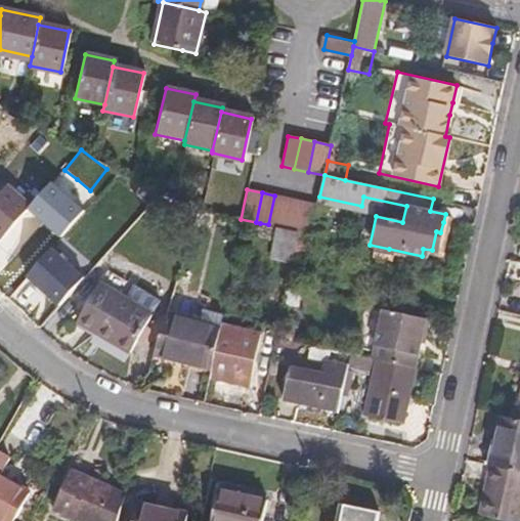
[(287,198),(274,196),(268,224),(280,227),(287,198)]
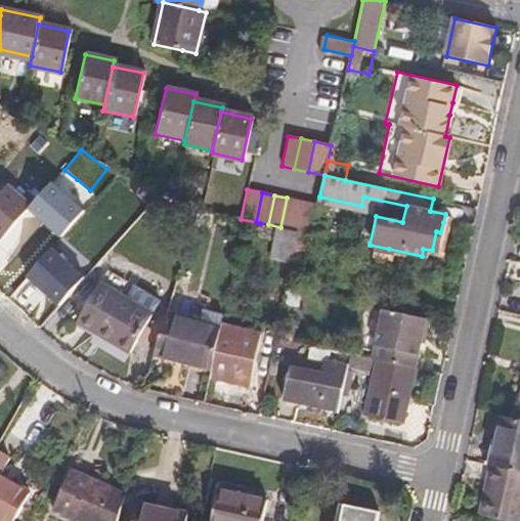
[(300,201),(287,198),(280,227),(295,229),(300,201)]
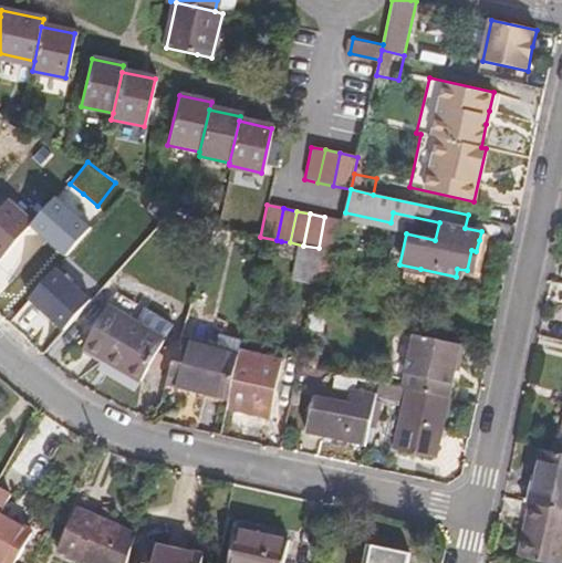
[(323,249),(336,252),(343,220),(324,217),(319,248),(323,249)]
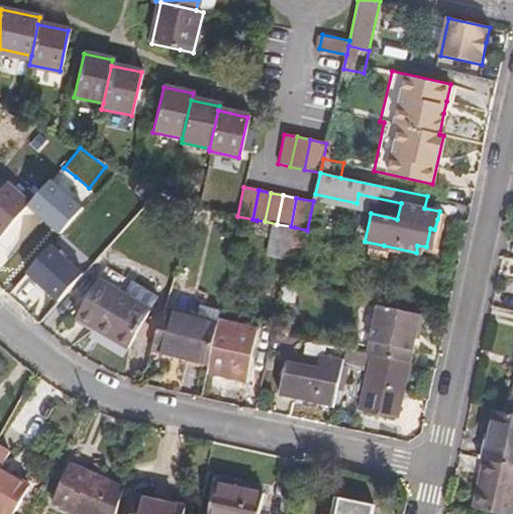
[(0,240),(15,223),(0,209),(0,240)]
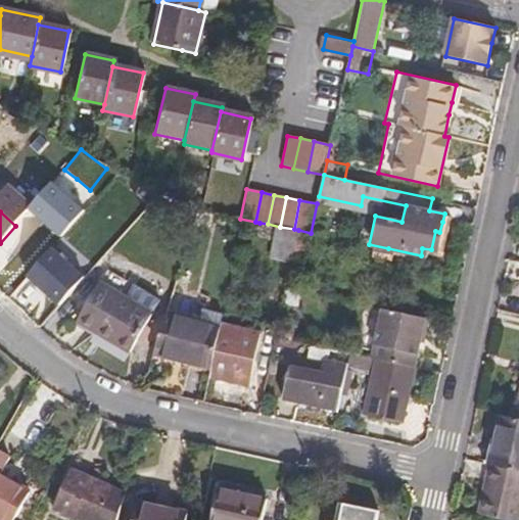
[(276,264),(291,267),(292,261),(298,230),(294,229),(280,227),(268,224),(260,223),(257,234),(274,238),(271,252),(278,253),(276,264)]
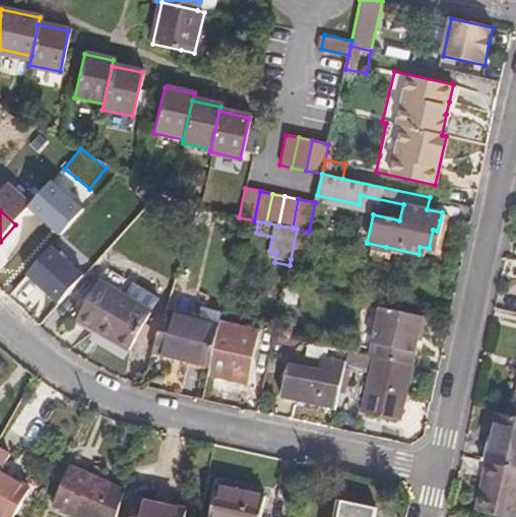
[(297,229),(291,259),(303,262),(309,232),(297,229)]
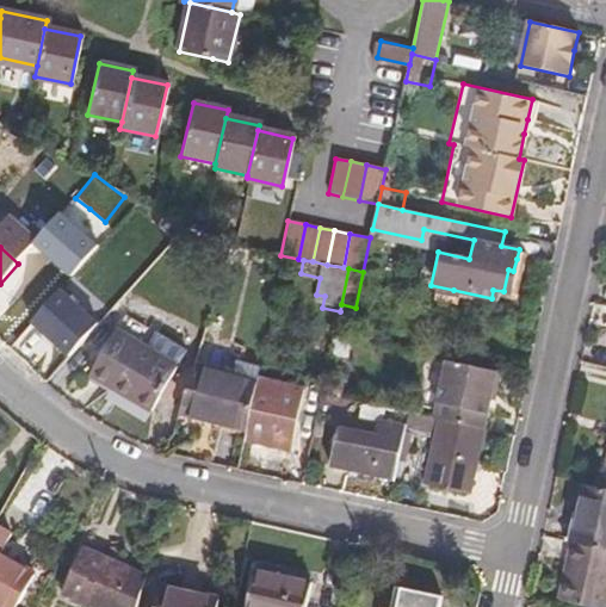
[(508,292),(513,271),(508,270),(504,291),(508,292)]
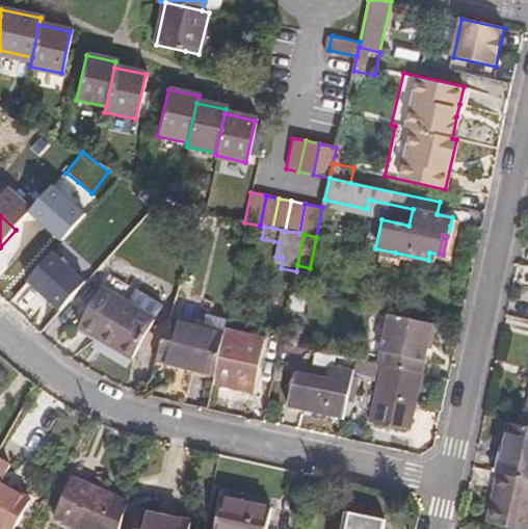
[(60,246),(32,274),(64,306),(93,276),(60,246)]
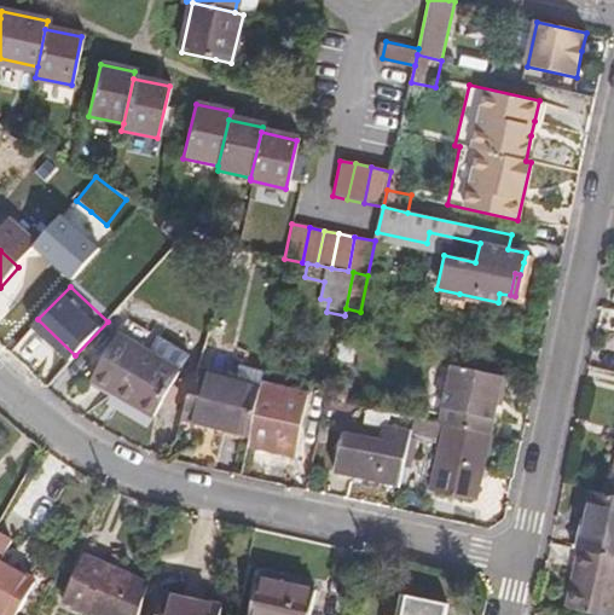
[(457,307),(459,294),(436,289),(434,301),(457,307)]
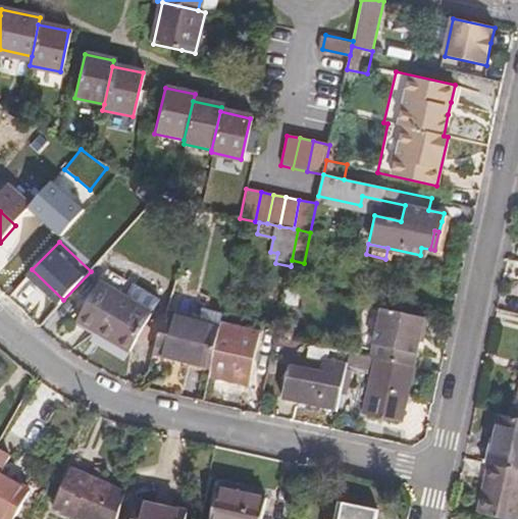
[(95,333),(124,354),(149,317),(100,283),(74,320),(95,333)]
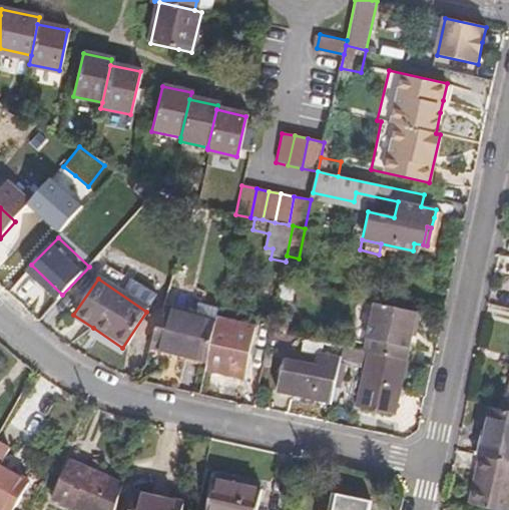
[(369,353),(407,361),(411,339),(417,310),(376,302),(365,352),(369,353)]
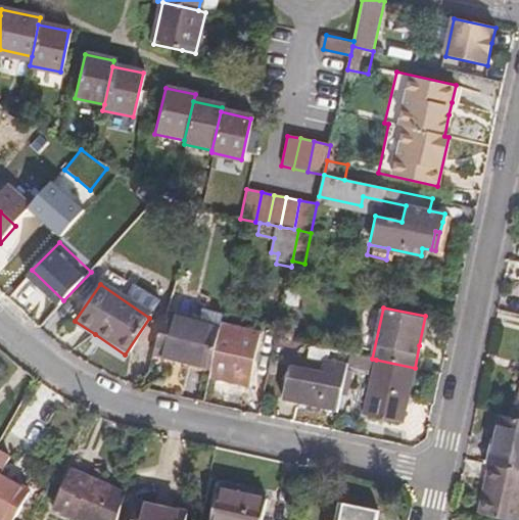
[(166,309),(155,348),(184,356),(214,363),(224,322),(166,309)]
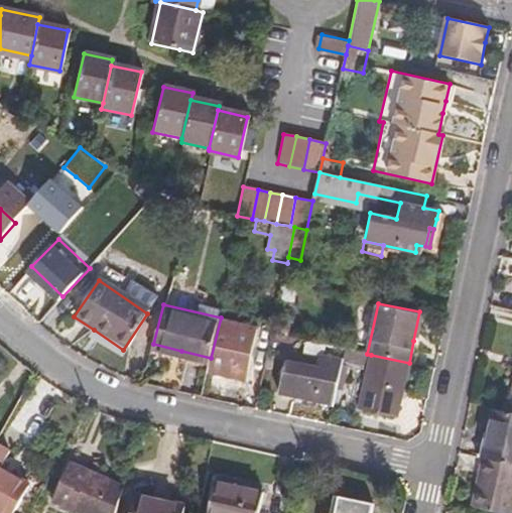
[(211,358),(209,367),(231,373),(248,377),(260,327),(221,317),(211,358)]
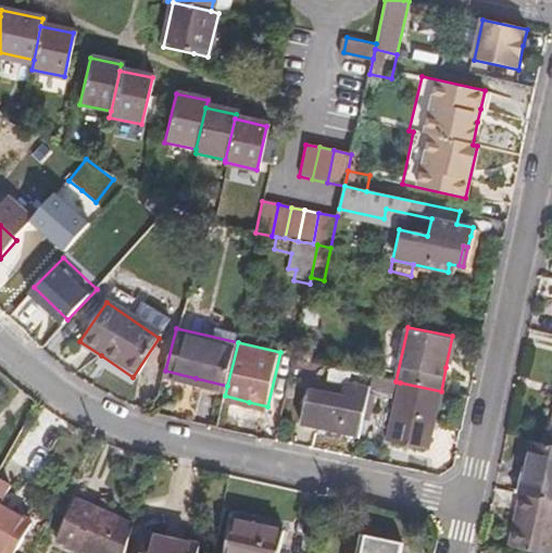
[(327,429),(351,435),(361,386),(341,381),(338,397),(308,390),(301,424),(327,429)]
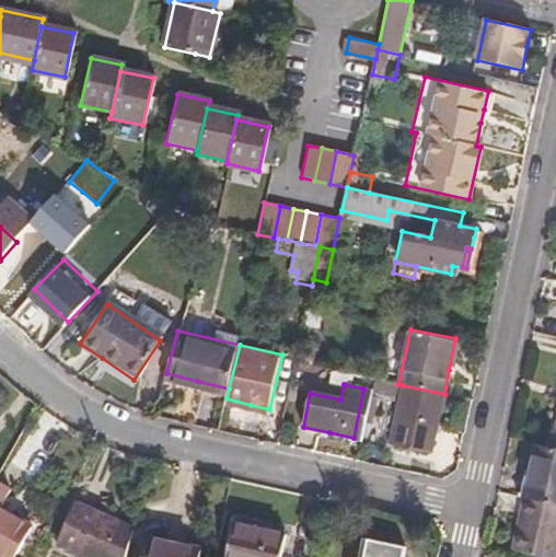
[(438,425),(444,394),(403,385),(391,443),(432,452),(438,425)]
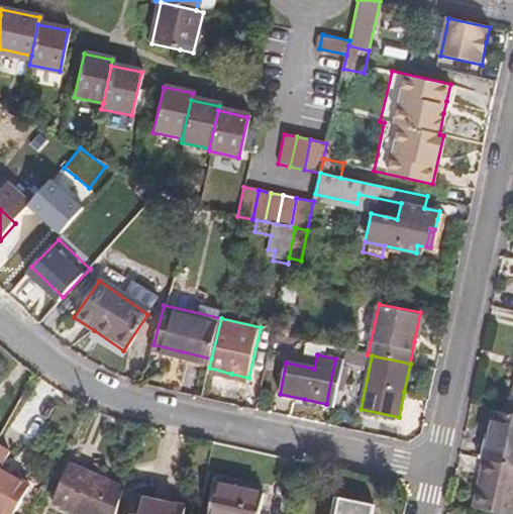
[(512,413),(490,409),(479,459),(512,467),(512,413)]
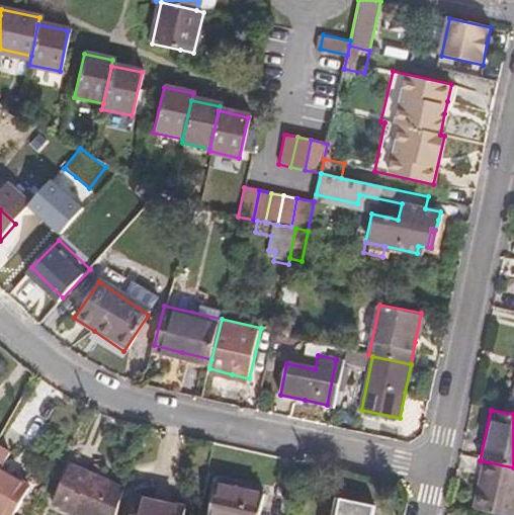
[(0,464),(6,454),(0,451),(0,514),(14,514),(27,491),(19,486),(16,491),(3,483),(0,481),(0,464)]
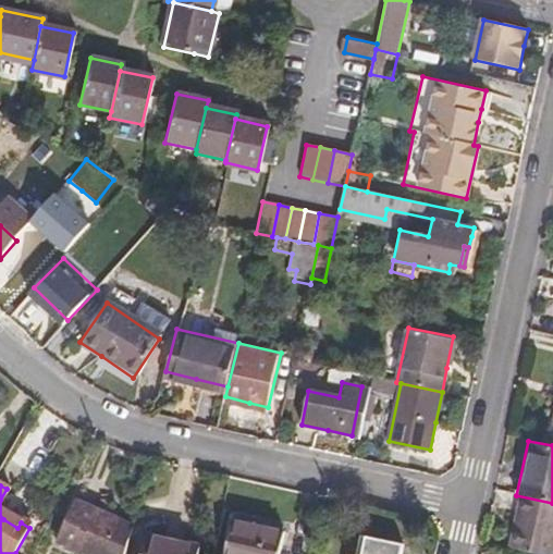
[(504,549),(527,553),(549,553),(552,538),(552,503),(516,495),(511,517),(504,549)]
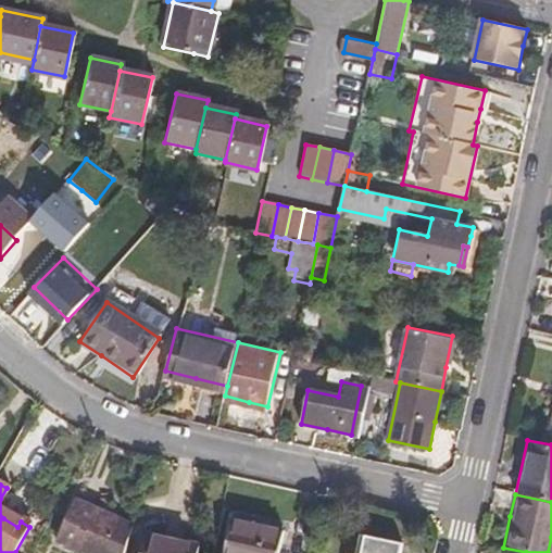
[(55,540),(85,552),(124,552),(133,525),(103,512),(73,499),(55,540)]
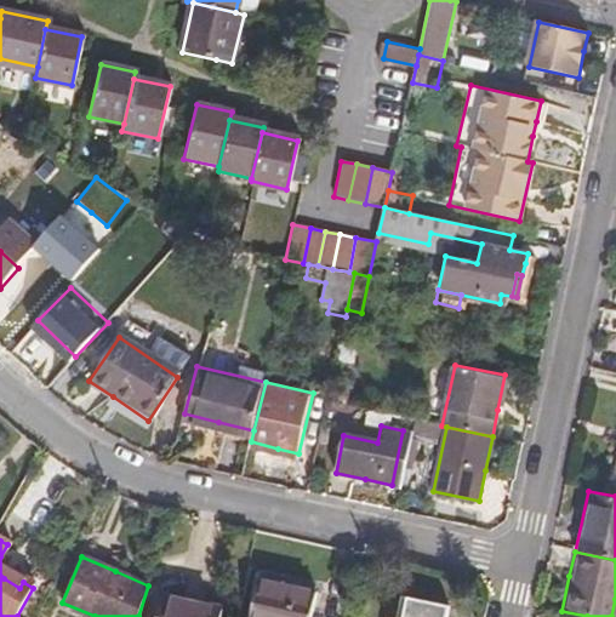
[(250,616),(309,616),(315,593),(290,587),(258,581),(250,616)]
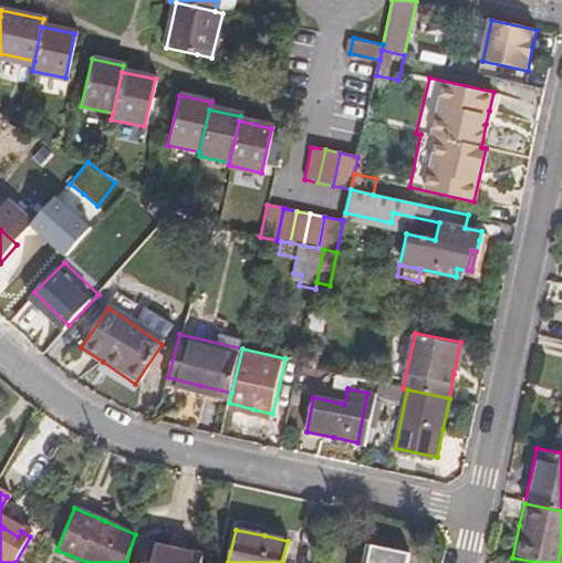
[(143,562),(199,562),(201,555),(175,550),(147,543),(143,562)]
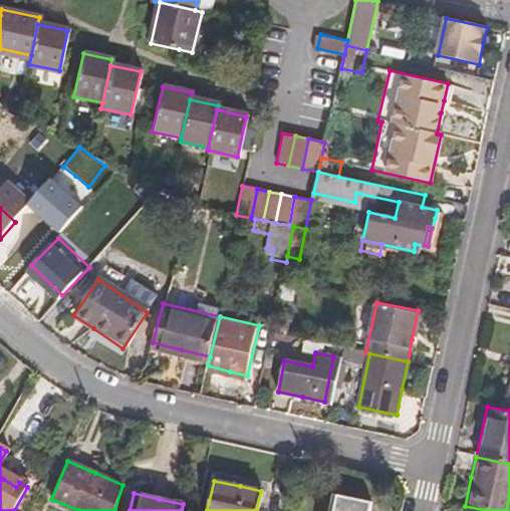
[(366,510),(369,500),(333,493),(330,510),(324,510),(322,510),(366,510)]
